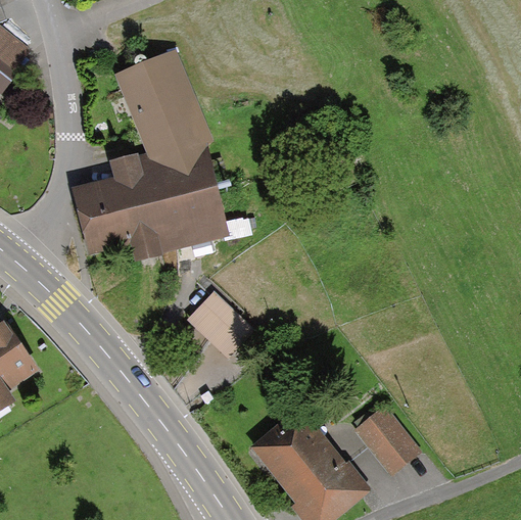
[(0,30),(0,87),(28,51),(0,30)]
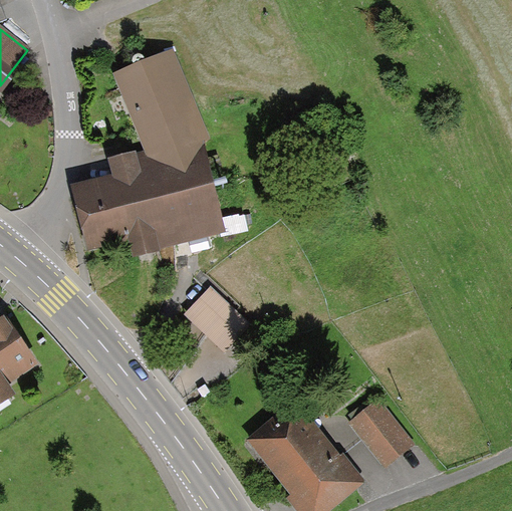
[(111,173),(67,185),(86,252),(124,241),(129,256),(225,230),(202,145),(209,138),(171,48),(111,71),(148,160),(136,163),(134,152),(107,159),(111,173)]
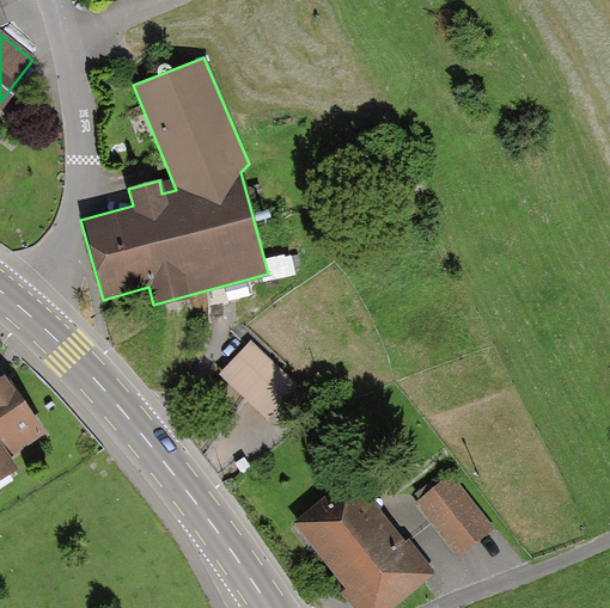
[(1,369),(0,369),(0,465),(47,433),(1,369)]
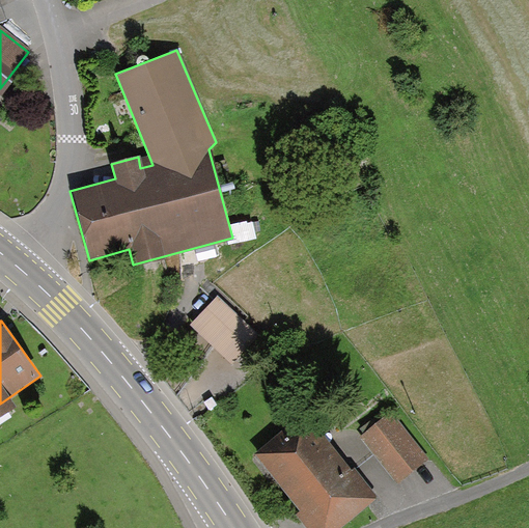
[(390,412),(361,436),(395,478),(425,454),(390,412)]
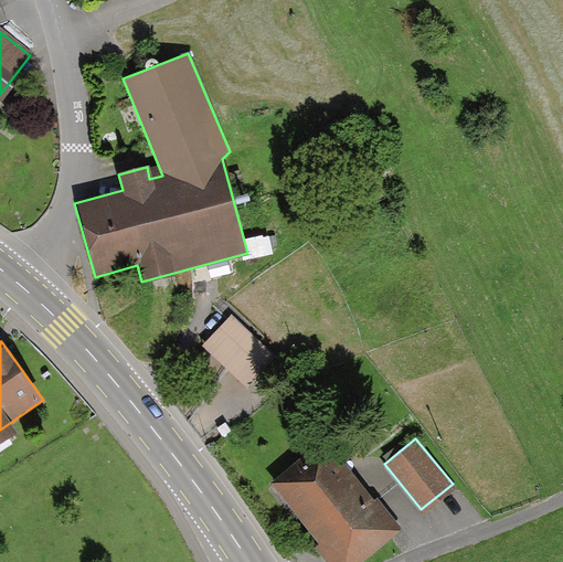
[(326,441),(271,484),(331,561),(353,561),(395,529),(326,441)]
